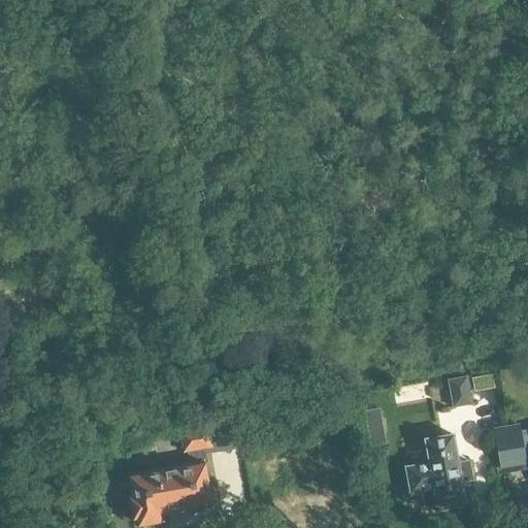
[(469,374),(449,377),(454,407),(474,403),(469,374)]
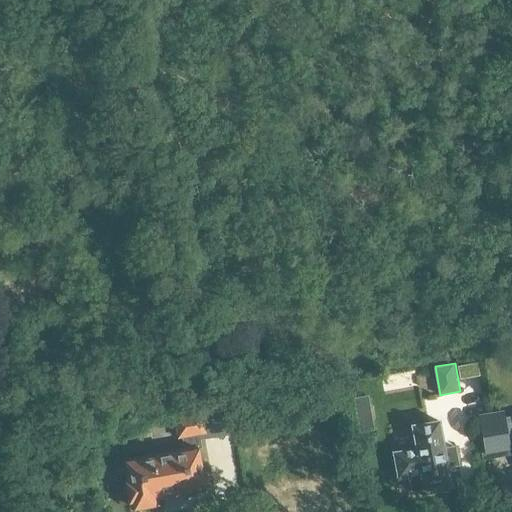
[(354,396),(360,431),(376,428),(369,393),(354,396)]
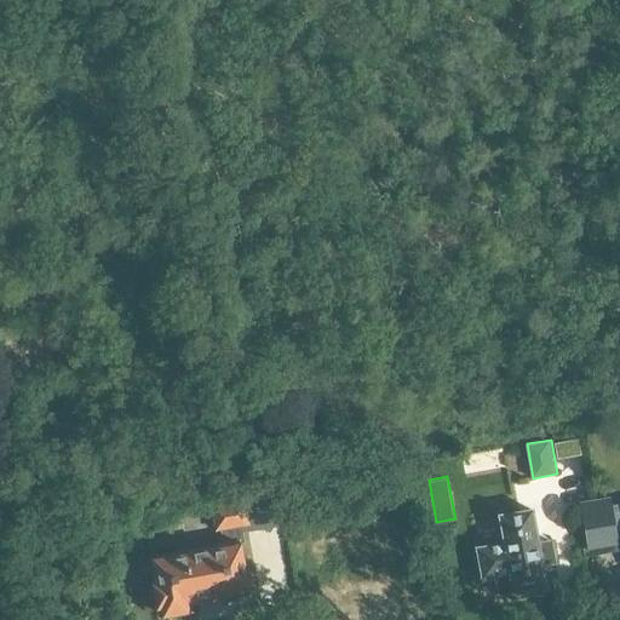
[(158,587),(151,591),(154,606),(161,607),(162,614),(190,609),(189,602),(224,596),(228,598),(236,597),(239,593),(247,591),(239,544),(237,544),(235,526),(246,524),(248,532),(282,527),(277,495),(244,501),(245,506),(216,511),(218,528),(222,528),(224,546),(153,558),(158,587)]
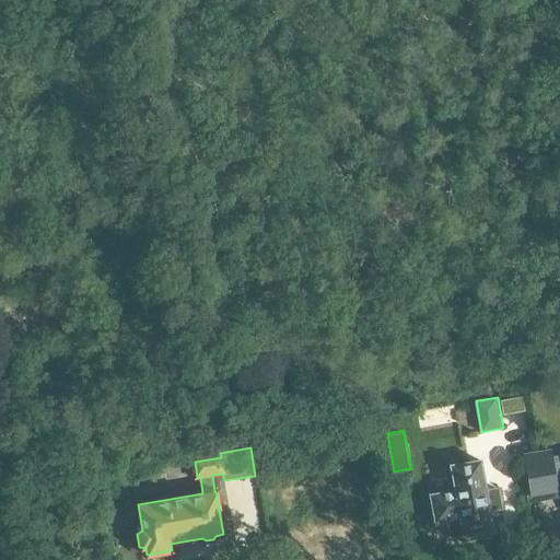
[(559,455),(551,457),(550,452),(524,456),(531,494),(557,490),(556,481),(559,479),(559,455)]
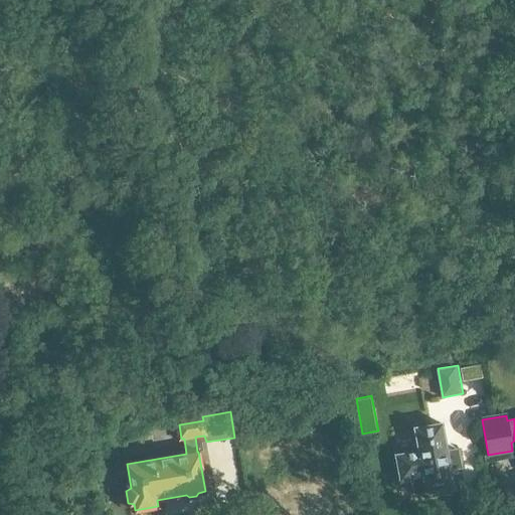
[(418,452),(395,456),(400,482),(411,480),(414,495),(426,493),(426,495),(455,490),(452,470),(462,468),(458,450),(448,452),(443,423),(414,428),(418,452)]
